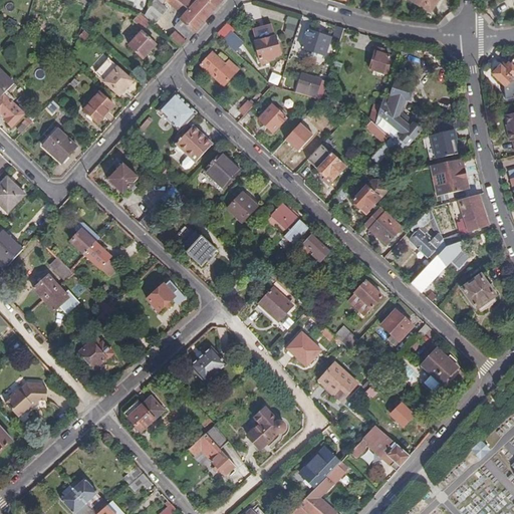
[(161,18),(169,9),(175,14),(178,10),(167,0),(164,4),(159,0),(155,0),(153,4),(159,9),(155,13),(161,18)]
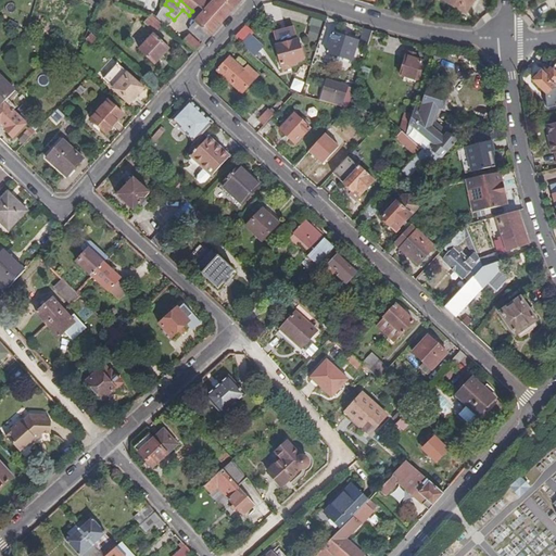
[(172,0),(177,4),(180,0),(192,11),(198,5),(205,12),(197,21),(189,29),(204,42),(242,0),(172,0)]
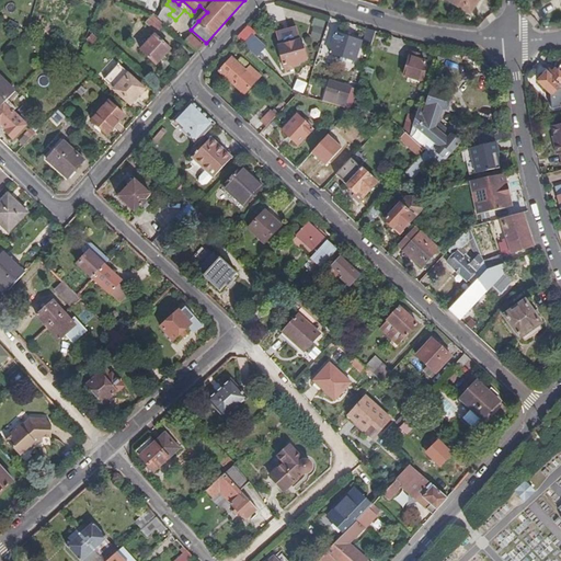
[(450,0),(471,12),(478,0),(450,0)]
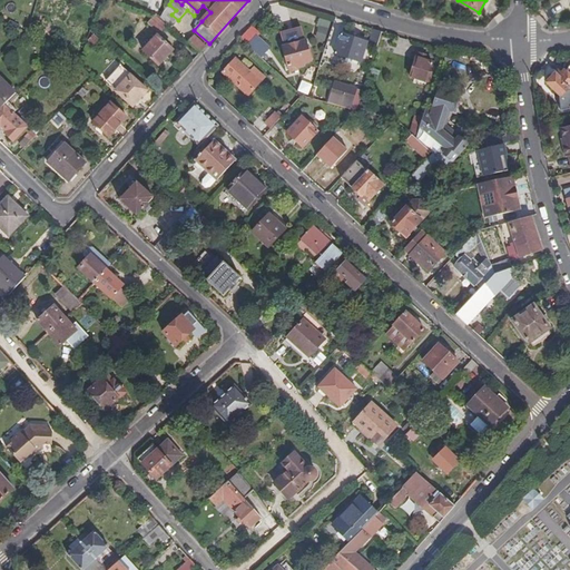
[(198,19),(202,21),(210,12),(203,6),(197,11),(202,16),(198,19)]
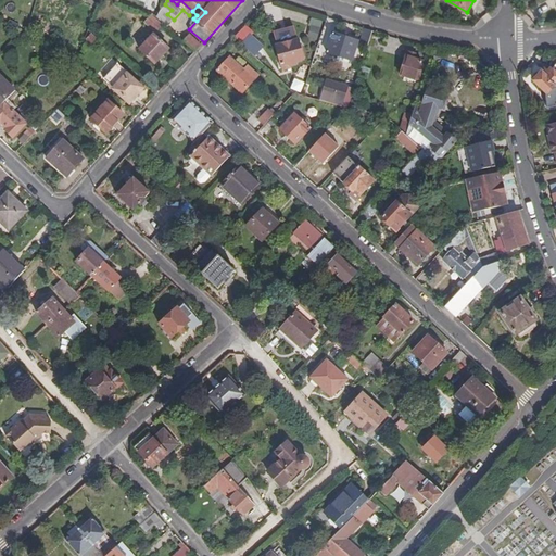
[(155,33),(162,26),(151,16),(146,23),(155,33)]
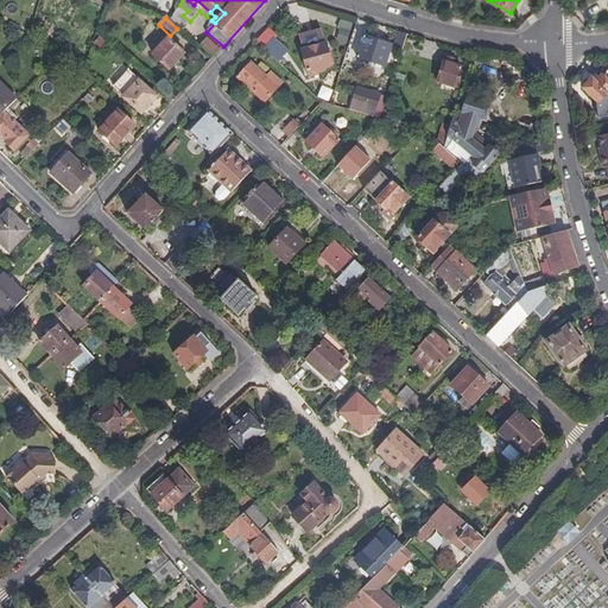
[(264,48),(272,38),(273,39),(277,36),(268,27),(255,42),(264,48)]
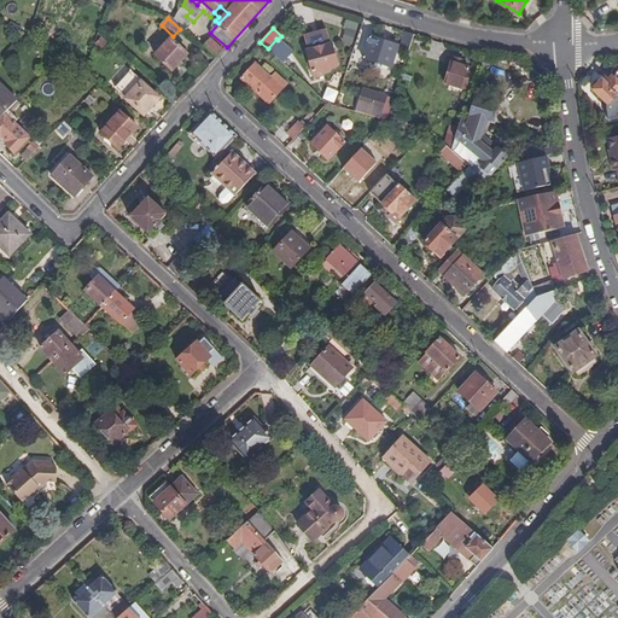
[(322,76),(322,73),(328,70),(328,68),(337,65),(332,44),(330,44),(326,29),(304,34),(308,50),(305,50),(313,79),(322,76)]
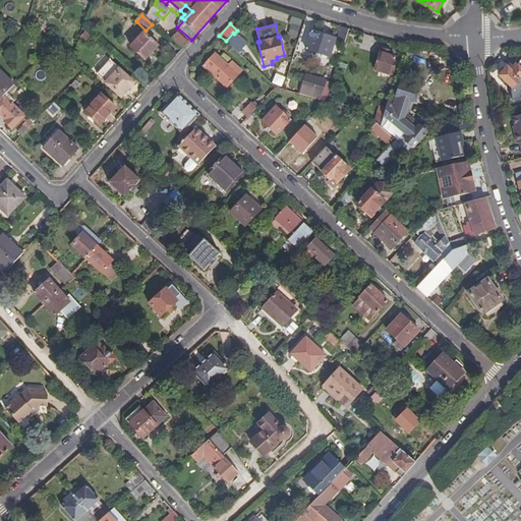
[(290,35),(297,38),(300,27),(293,24),(290,35)]
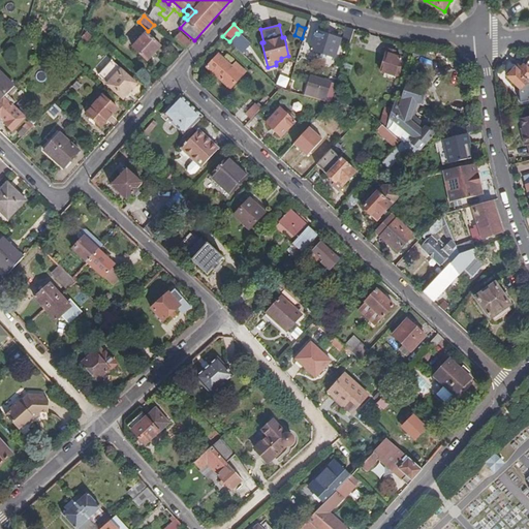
[(354,30),(346,28),(342,41),(349,44),(354,30)]
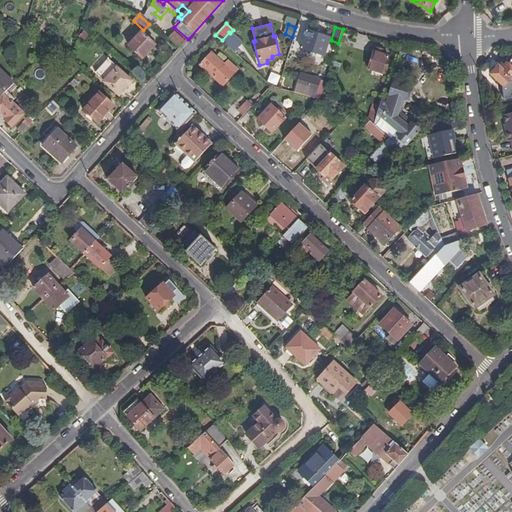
[(89,35),(84,31),(78,37),(83,42),(89,35)]
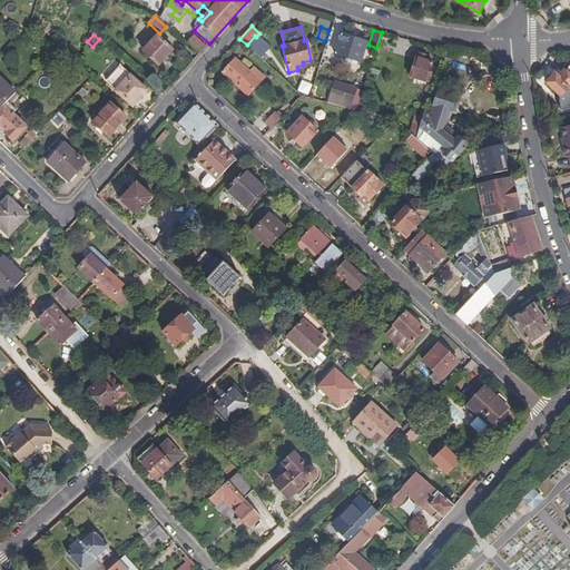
[(335,55),(349,60),(361,64),(366,42),(342,35),(335,55)]
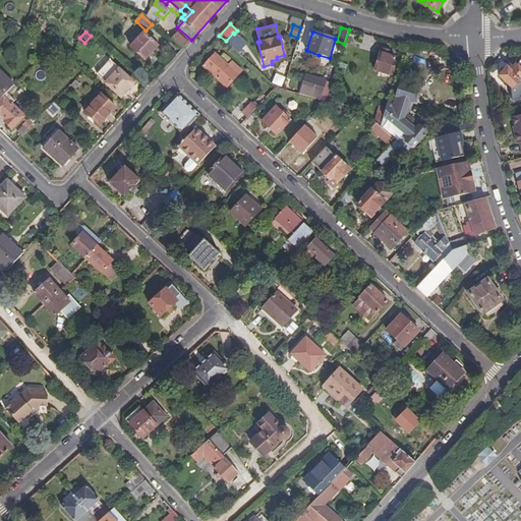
[(145,60),(158,46),(143,33),(131,47),(145,60)]
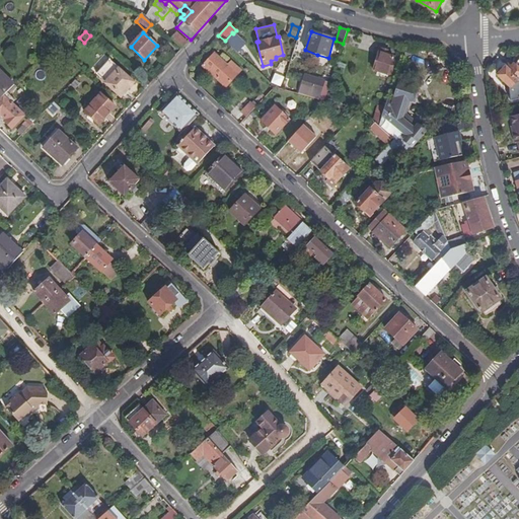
[(182,49),(188,43),(177,32),(171,39),(182,49)]
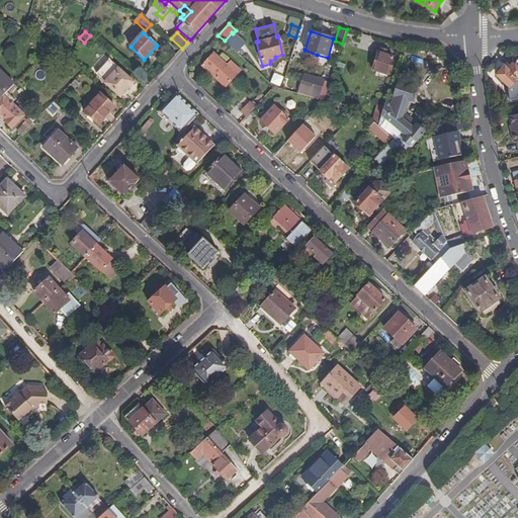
[(232,32),(225,40),(237,52),(244,44),(233,33),(232,32)]
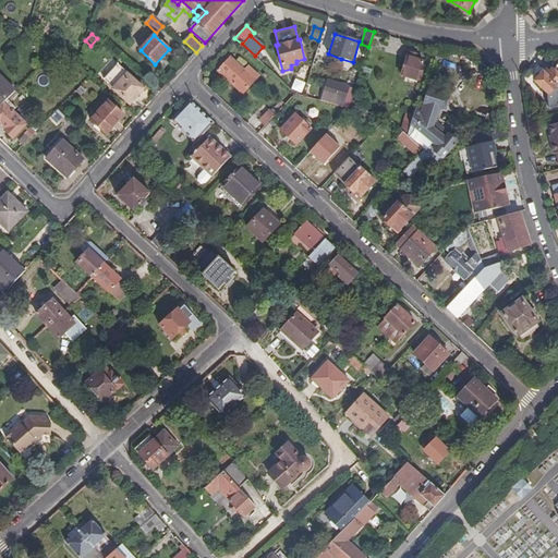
[(401,74),(416,79),(423,60),(407,55),(401,74)]
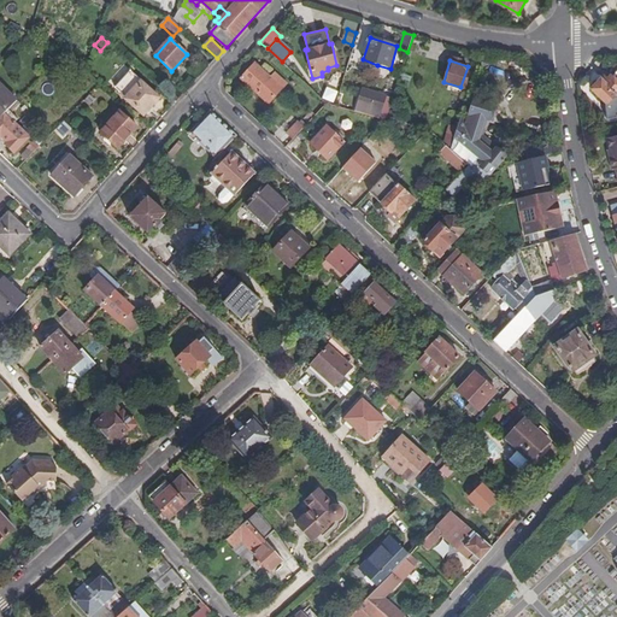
[(270,78),(254,64),(241,78),(268,104),(285,86),(274,76),(270,78)]
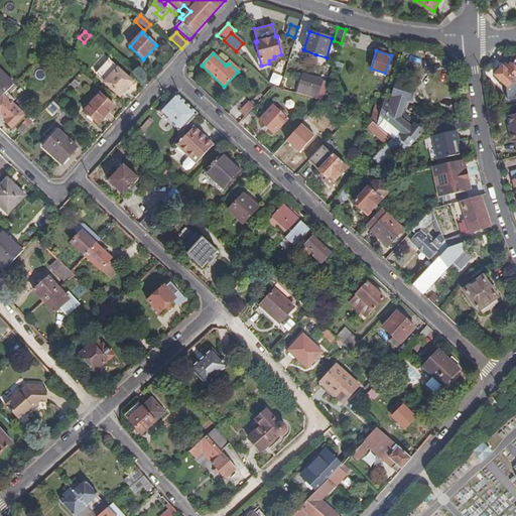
[(495,75),(508,87),(507,88),(508,100),(515,98),(515,57),(506,70),(503,67),(495,75)]
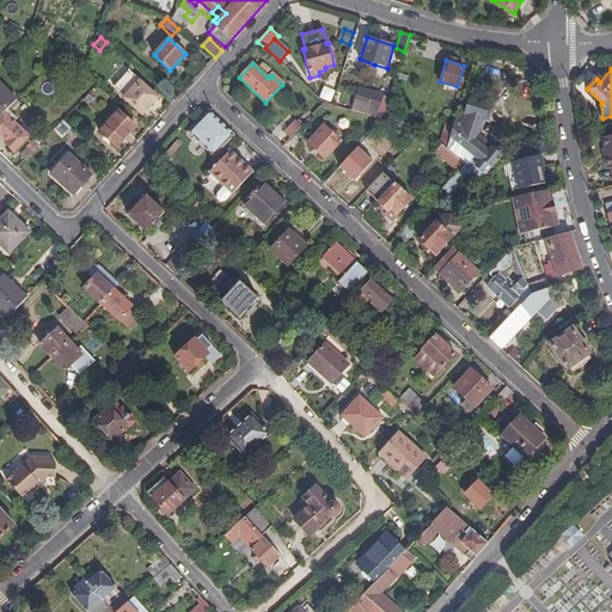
[(142,114),(158,97),(140,80),(141,79),(129,69),(114,86),(124,96),(124,97),(142,114)]
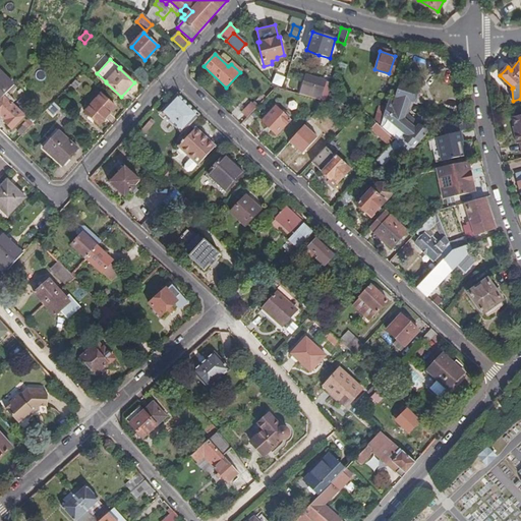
[(0,99),(7,93),(14,84),(0,71),(0,99)]
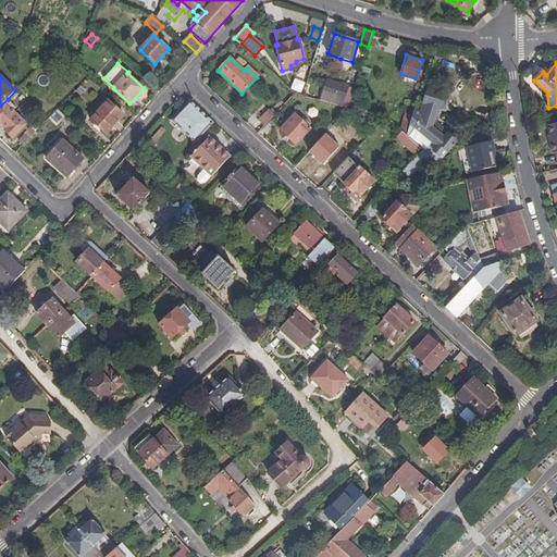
[(321,100),(348,109),(355,89),(327,81),(321,100)]
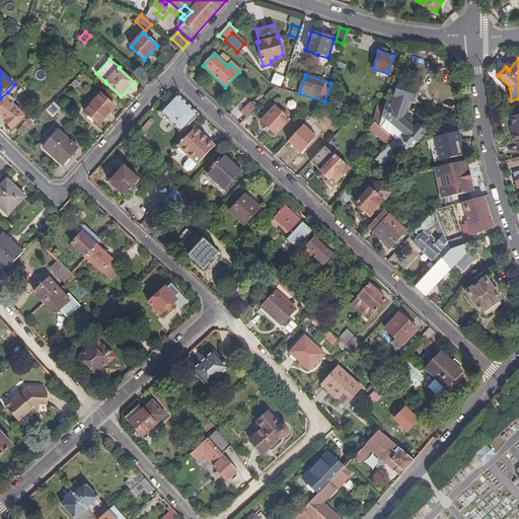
[(274,86),(283,88),(286,79),(276,76),(273,85),(274,86)]
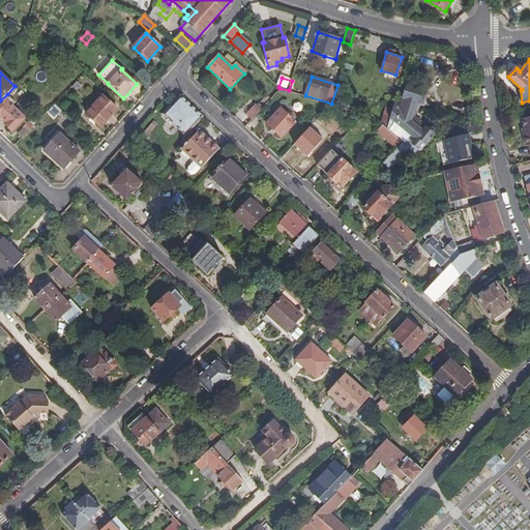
[(77,90),(82,86),(78,82),(72,86),(77,90)]
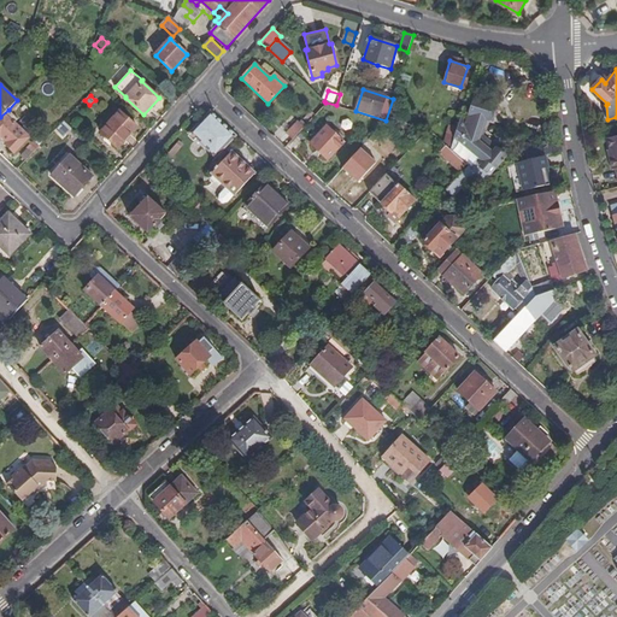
[(468,133),(463,137),(456,133),(452,144),(450,150),(464,163),(466,164),(474,172),(480,181),(493,164),(497,168),(507,154),(498,146),(495,147),(480,134),(485,119),(492,121),(495,107),(474,100),(464,129),(468,133)]
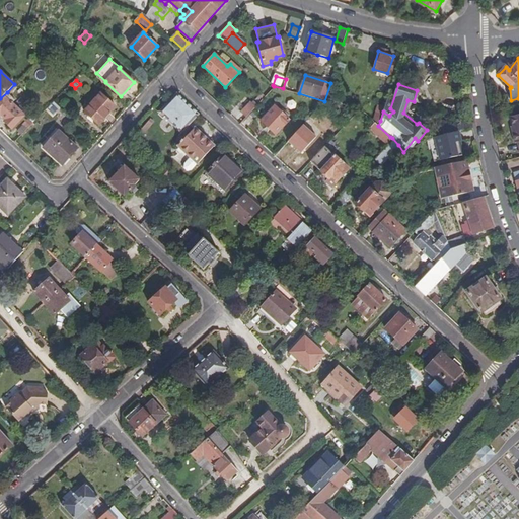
[(99,124),(115,106),(97,91),(82,108),(99,124)]
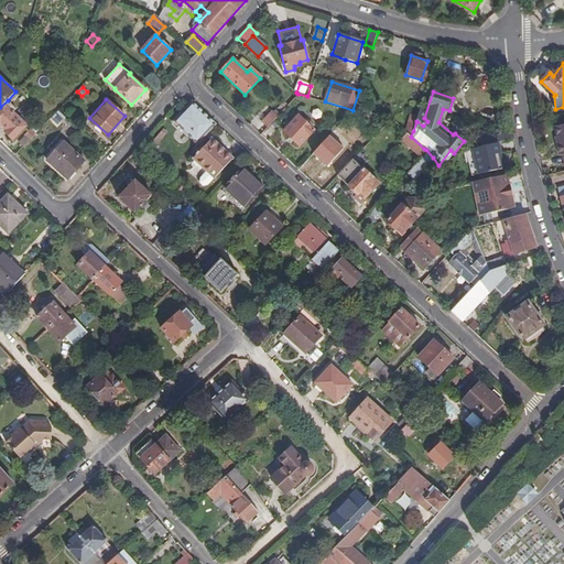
[(17,109),(8,100),(0,107),(0,126),(1,125),(7,130),(4,132),(13,140),(26,126),(13,112),(17,109)]
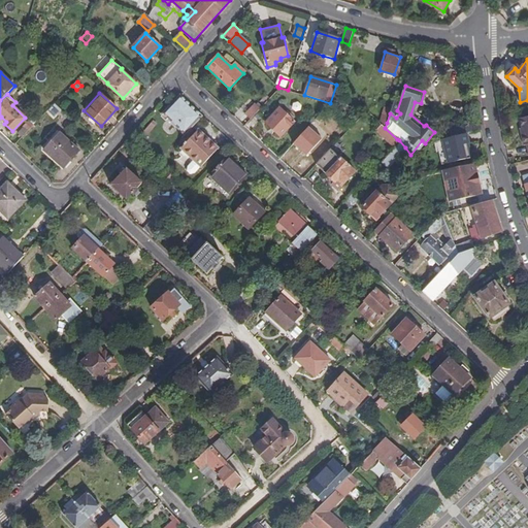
[(204,117),(180,95),(162,114),(186,136),(204,117)]
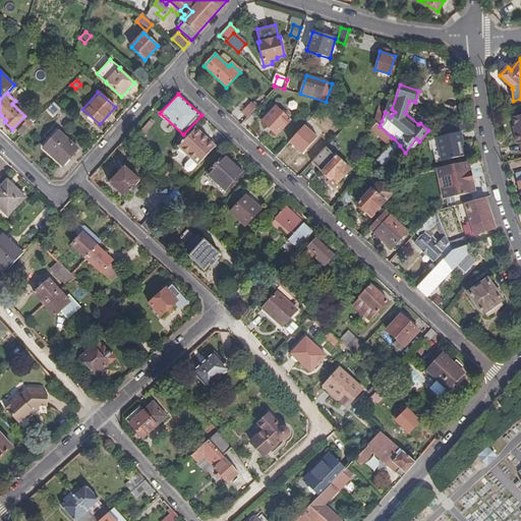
[(241,112),(247,117),(256,107),(250,101),(241,112)]
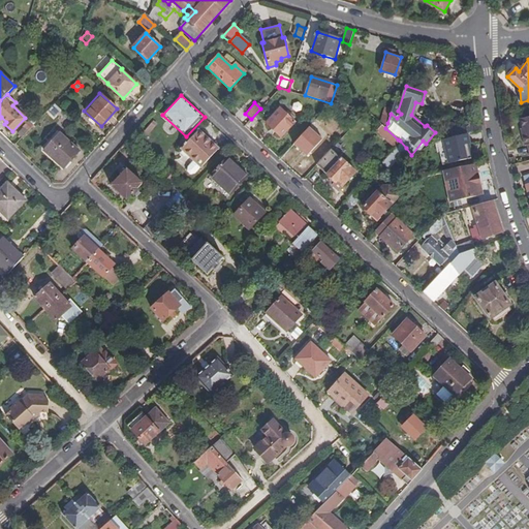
[(60,109),(54,103),(48,111),(50,113),(48,115),(52,119),(59,111),(60,109)]
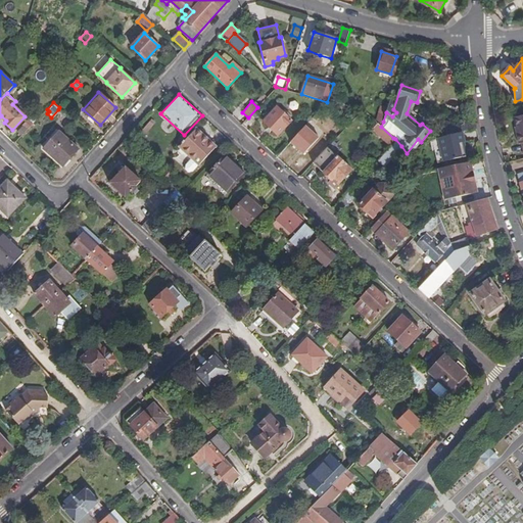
[(381,105),(376,122),(377,124),(381,127),(383,122),(386,112),(387,107),(381,105)]
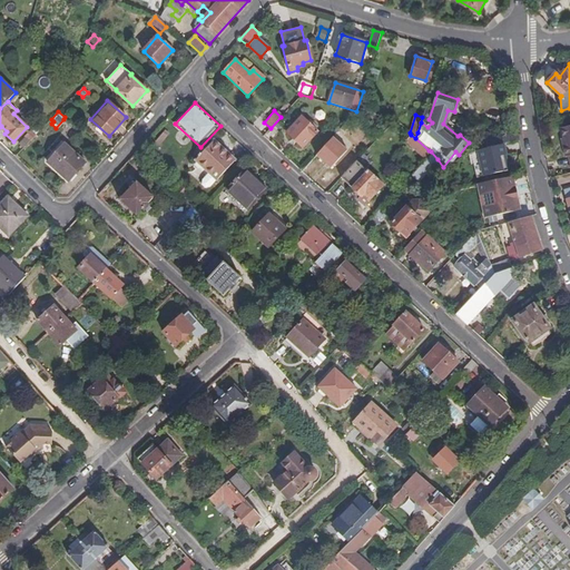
[(303,147),(317,130),(302,116),(286,133),(303,147)]
